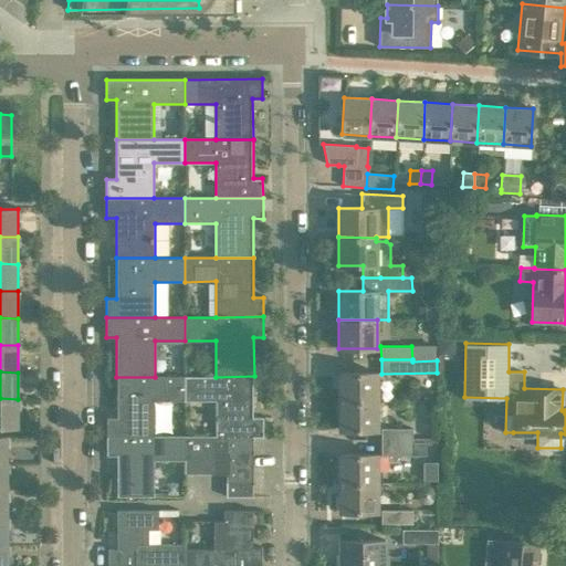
[(338,373),(338,400),(377,400),(377,373),(338,373)]
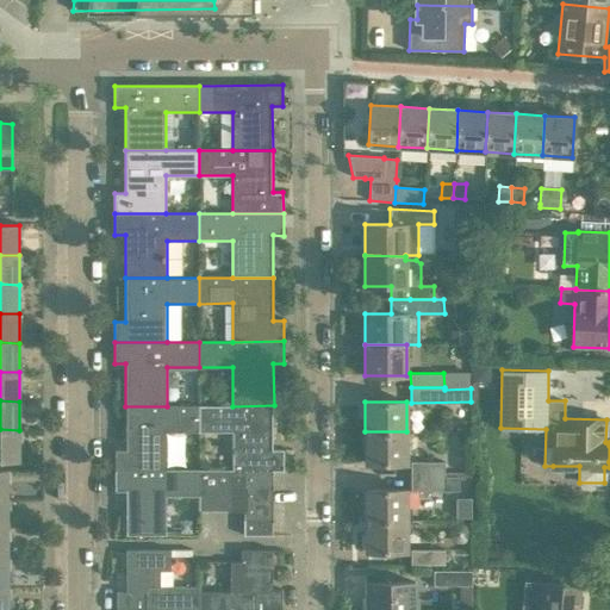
[(232,406),(199,406),(199,433),(232,433),(232,471),(243,471),(273,471),(284,471),(284,449),(274,449),(274,405),(232,406)]
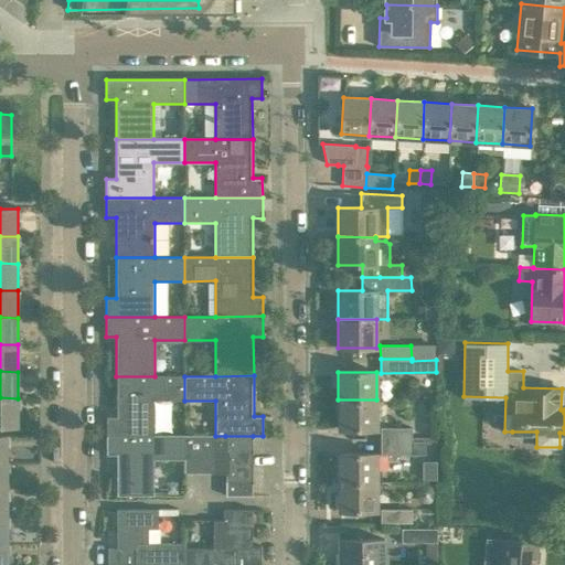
[(155,401),(184,401),(184,376),(155,376),(116,376),(116,416),(106,416),(106,436),(155,436),(155,401)]
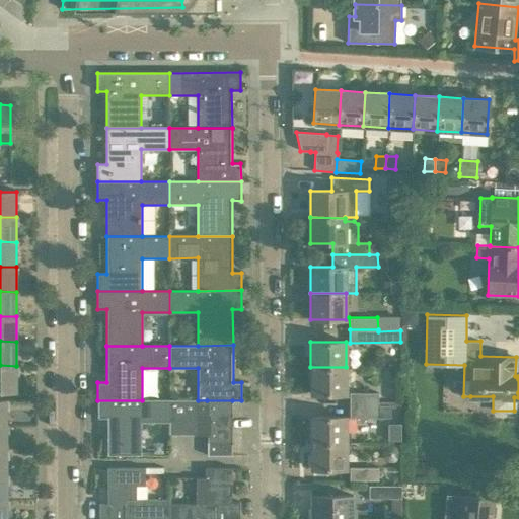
[(16,366),(0,365),(0,391),(16,391),(16,366)]
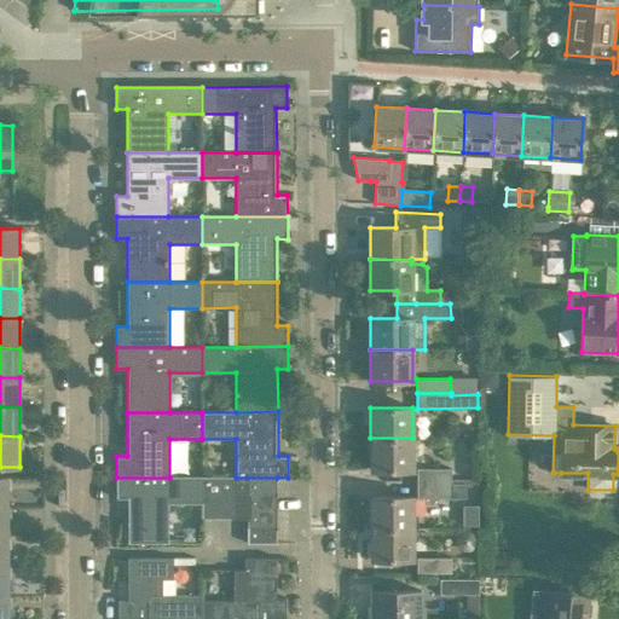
[(412,470),(412,438),(370,438),(370,469),(412,470)]
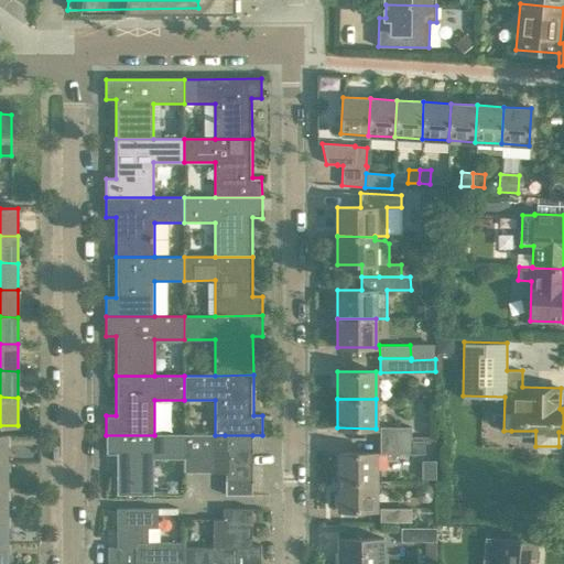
[(379,427),(379,441),(411,441),(411,426),(379,427)]
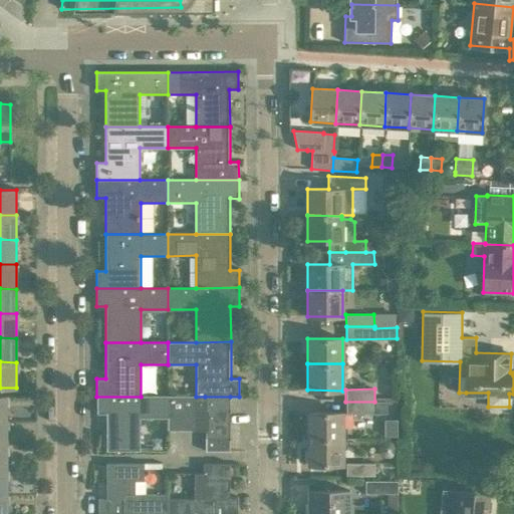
[(182,397),(141,397),(96,397),(96,415),(106,415),(106,451),(141,451),(141,419),(168,419),(168,431),(182,431),(182,397)]
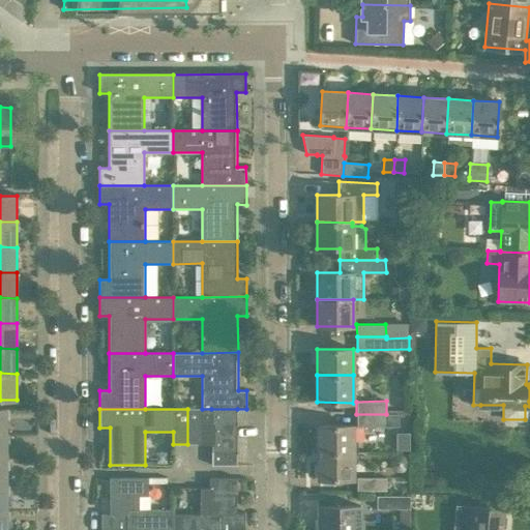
[(187,409),(187,444),(200,444),(200,409),(187,409)]
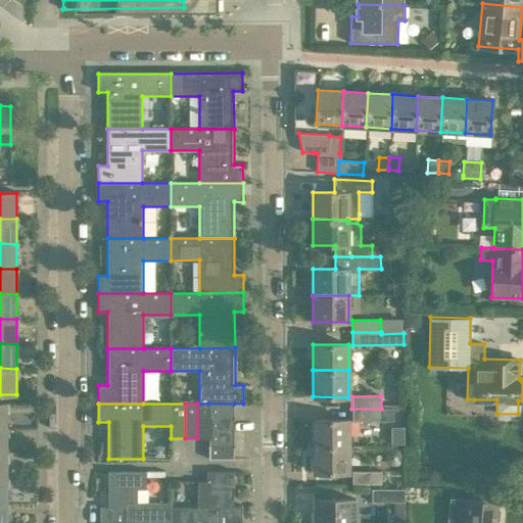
[(208,403),(199,403),(197,403),(197,438),(208,438),(208,430),(208,417),(208,403)]
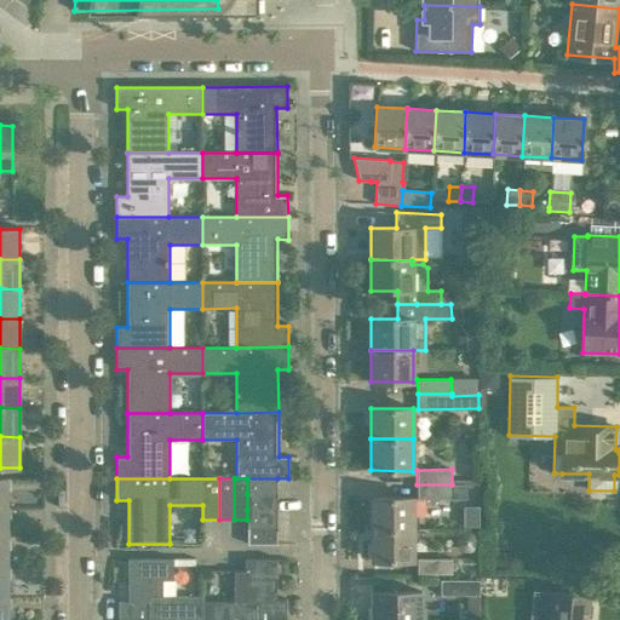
[(277,478),(247,478),(247,494),(277,494),(277,478)]
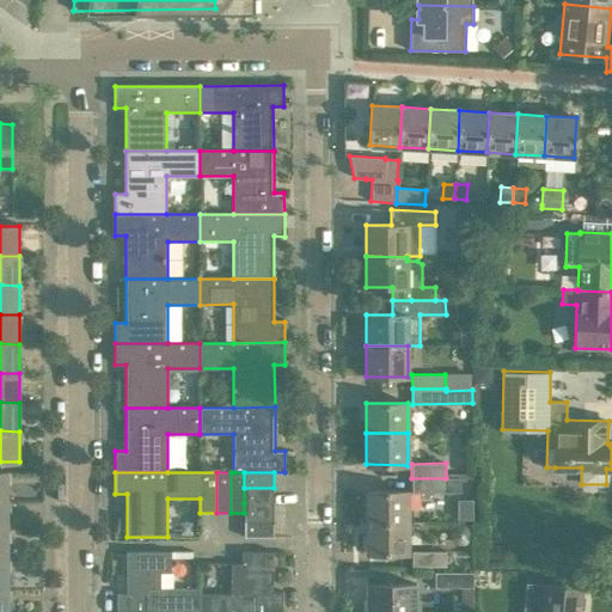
[(446,478),(411,478),(412,493),(446,493),(446,478)]
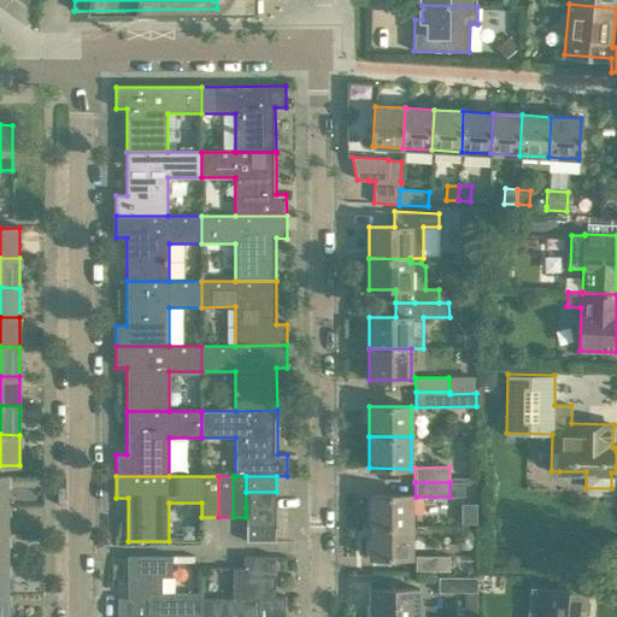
[(246,507),(277,507),(276,492),(246,492),(246,507)]
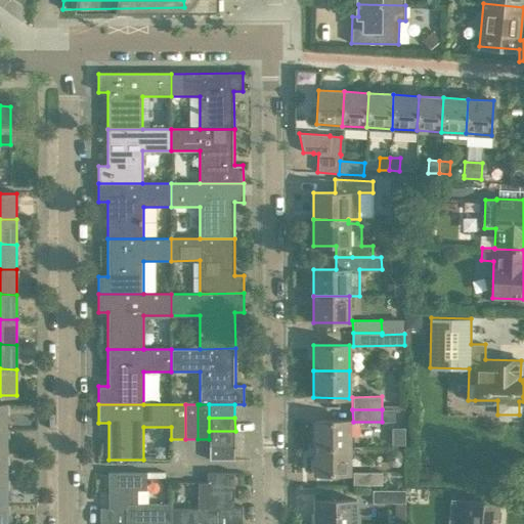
[(314,422),(314,447),(349,447),(349,422),(314,422)]
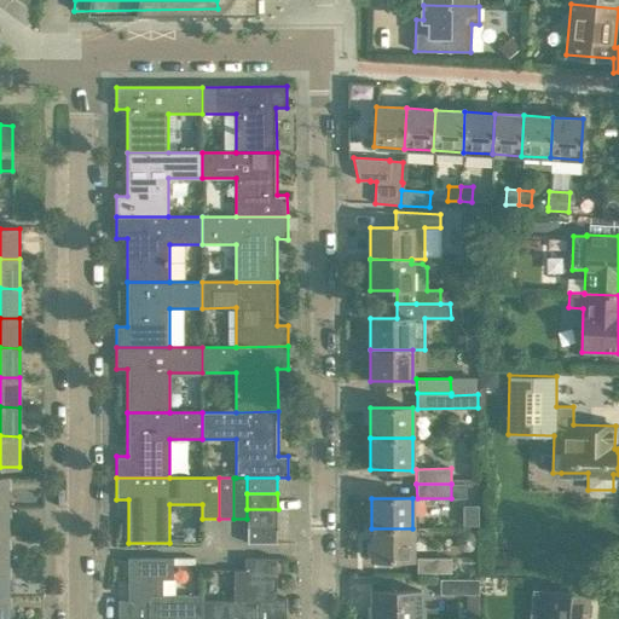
[(248,526),(278,526),(278,509),(247,509),(247,519),(248,526)]
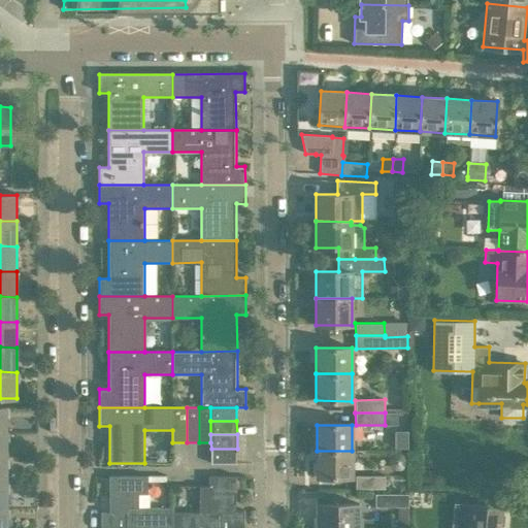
[(237,449),(211,449),(211,463),(237,463),(237,449)]
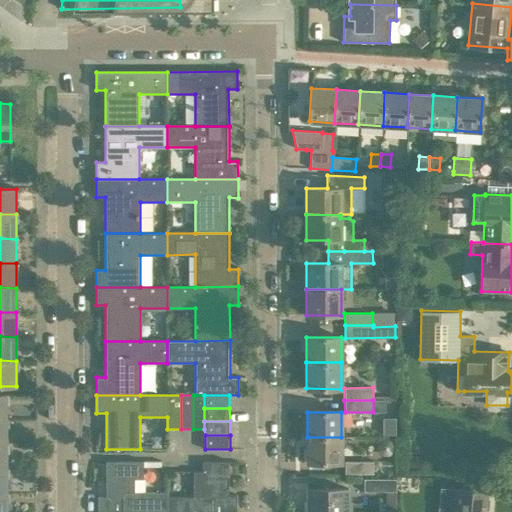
[(341,463),(341,437),(307,437),(307,463),(341,463)]
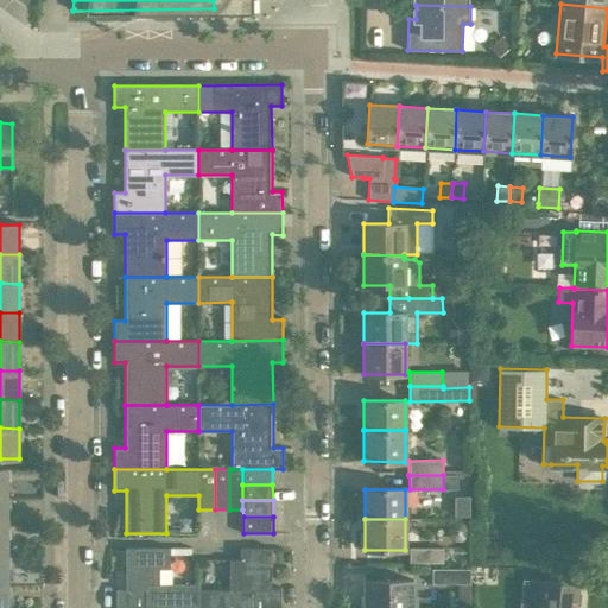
[(200,607),(200,590),(200,584),(160,584),(160,569),(171,569),(172,548),(126,548),(126,589),(116,589),(116,607),(200,607)]
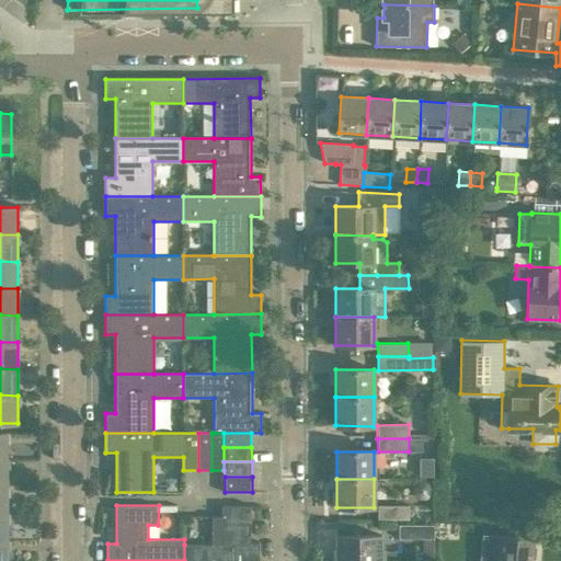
[(184,545),(184,560),(260,560),(260,544),(252,545),(251,505),(222,505),(222,516),(213,516),(213,544),(184,545)]
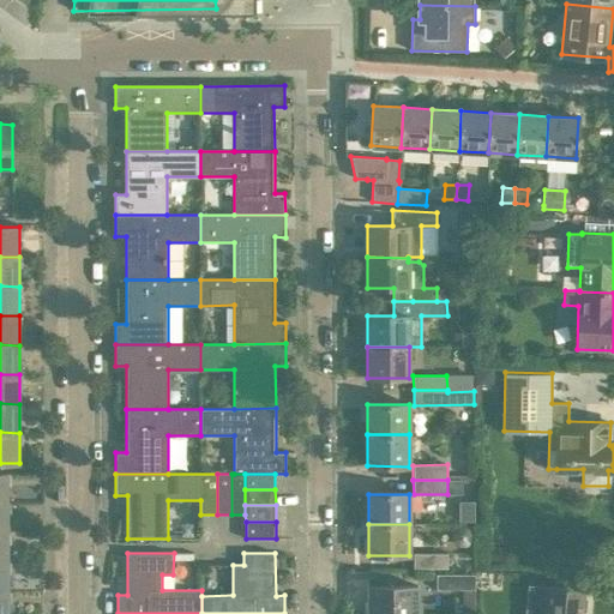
[(414,554),(413,569),(447,570),(447,554),(414,554)]
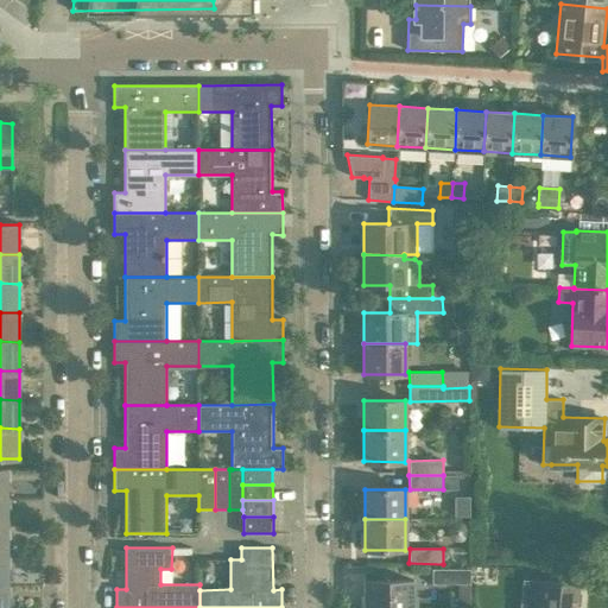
[(469,569),(431,568),(431,583),(469,583),(469,569)]
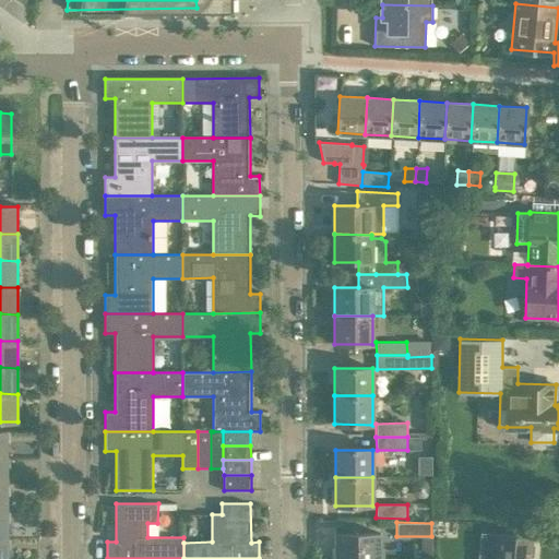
[(335,534),(335,558),(378,558),(378,533),(335,534)]
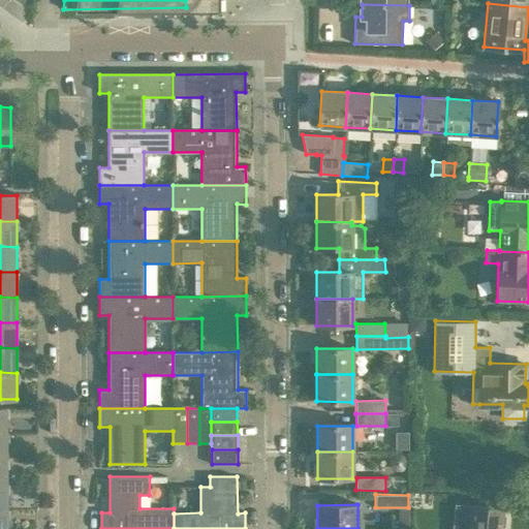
[(500,528),(502,508),(472,505),(469,528),(500,528)]
